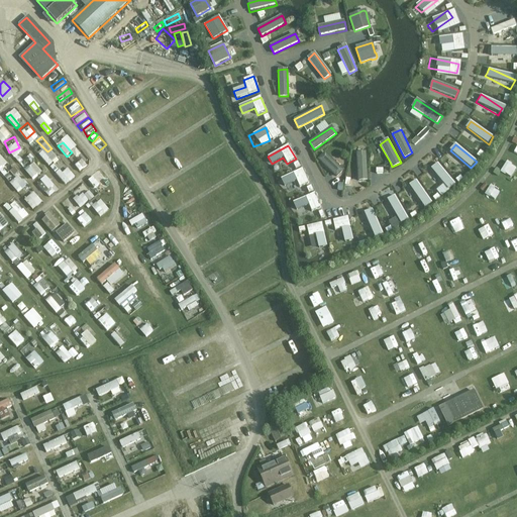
[(451,170),(457,165),(441,147),(435,153),(451,170)]
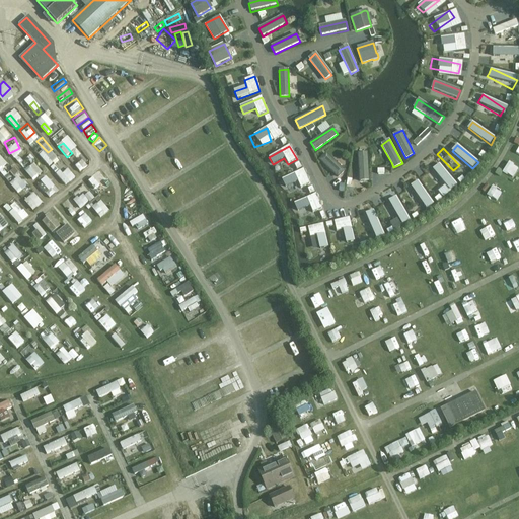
[(40,156),(50,167),(54,164),(44,153),(40,156)]
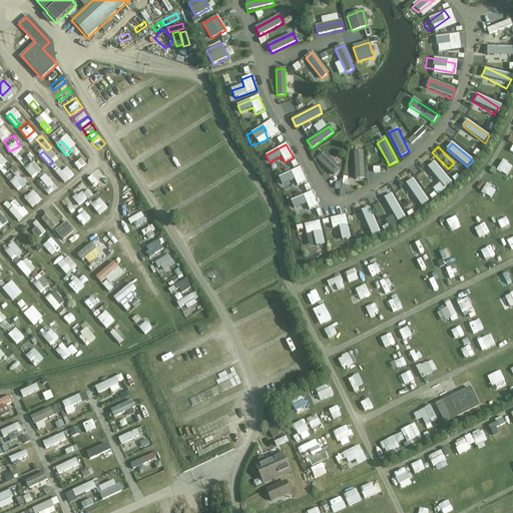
[(75,164),(83,158),(78,151),(70,157),(75,164)]
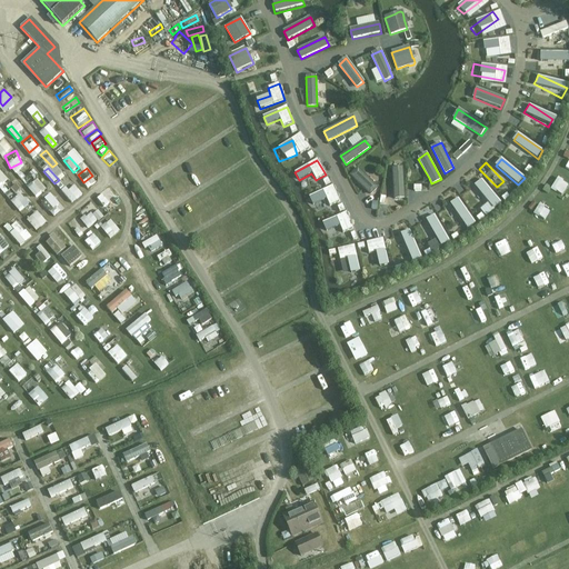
[(402,168),(392,168),(396,198),(405,197),(402,168)]
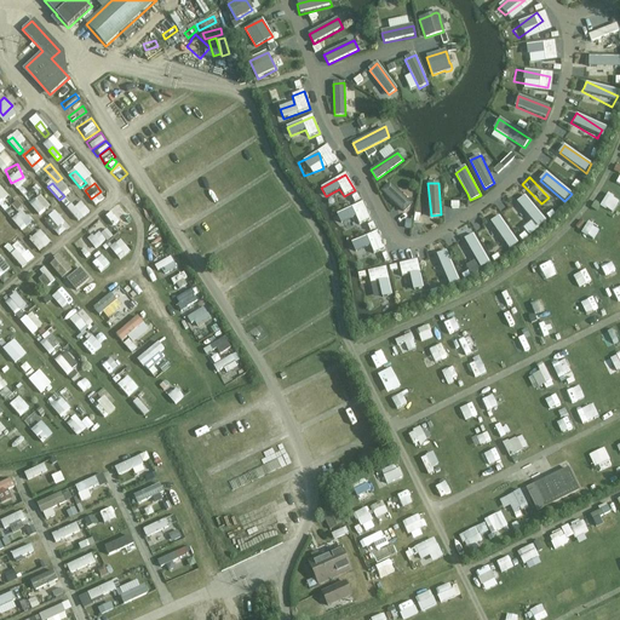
[(389,184),(383,190),(403,211),(411,202),(389,184)]
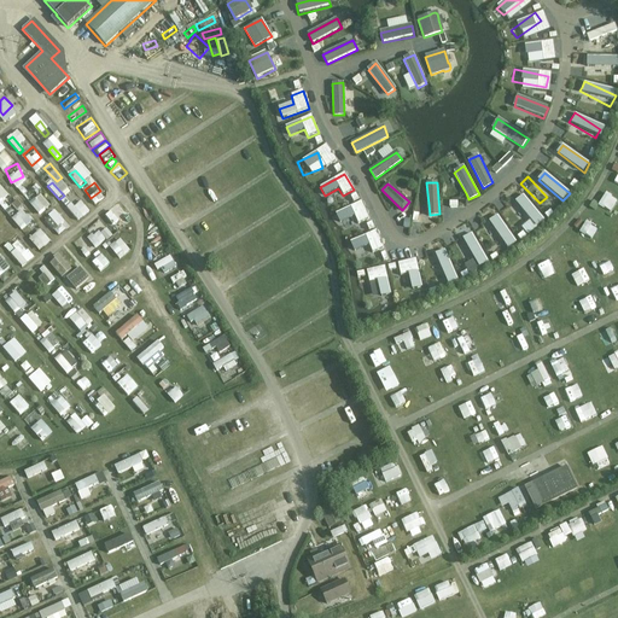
[(34,208),(46,202),(39,187),(27,194),(34,208)]
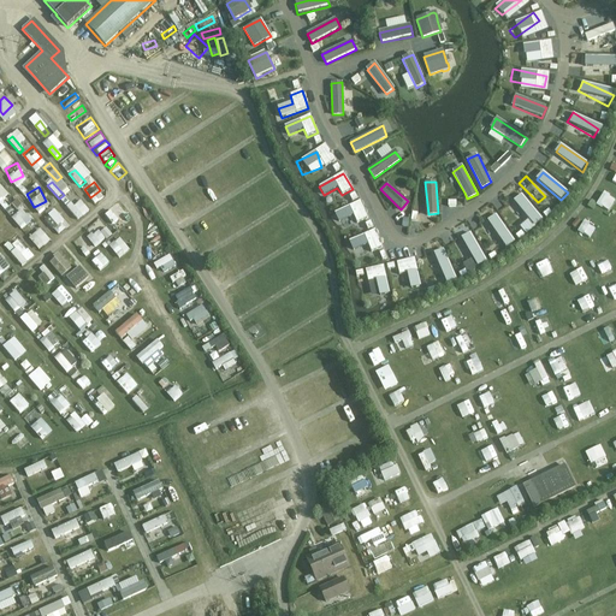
[(5,199),(9,205),(18,200),(15,193),(5,199)]
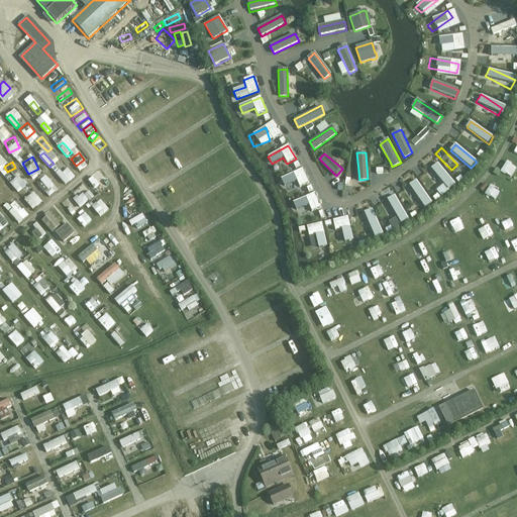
[(438,164),(432,169),(448,190),(455,185),(438,164)]
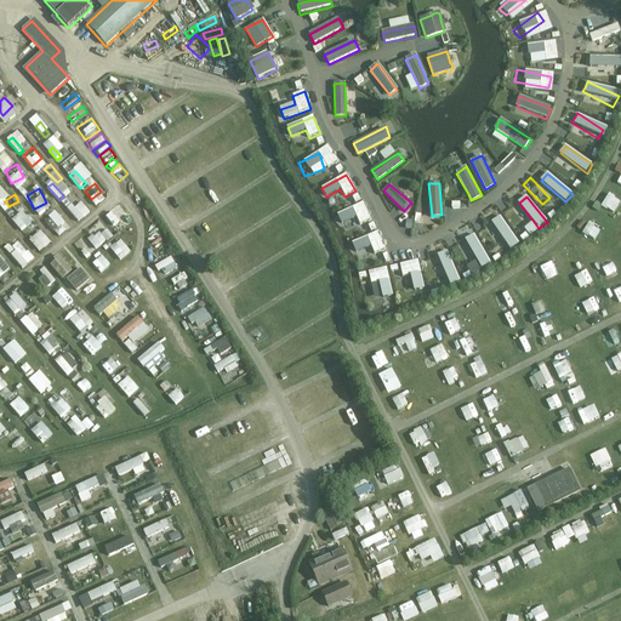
[(363,203),(337,215),(341,224),(355,217),(359,226),(371,221),(363,203)]
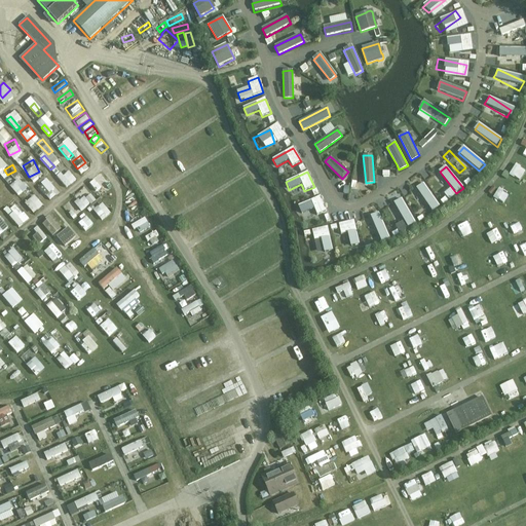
[(35,180),(37,183),(45,177),(42,173),(35,180)]
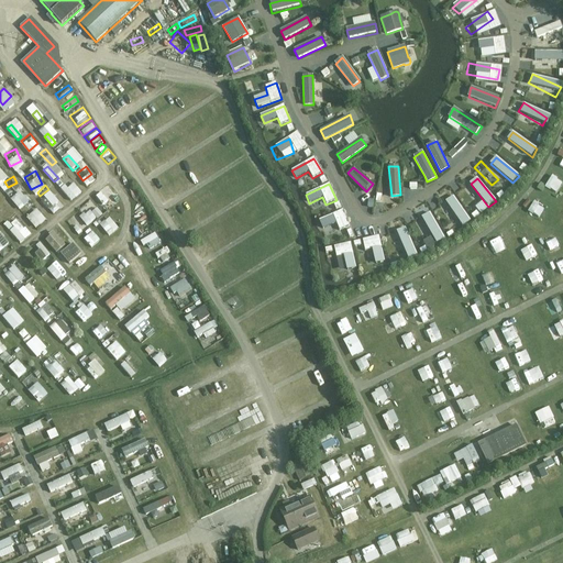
[(62,190),(72,202),(76,199),(65,186),(62,190)]
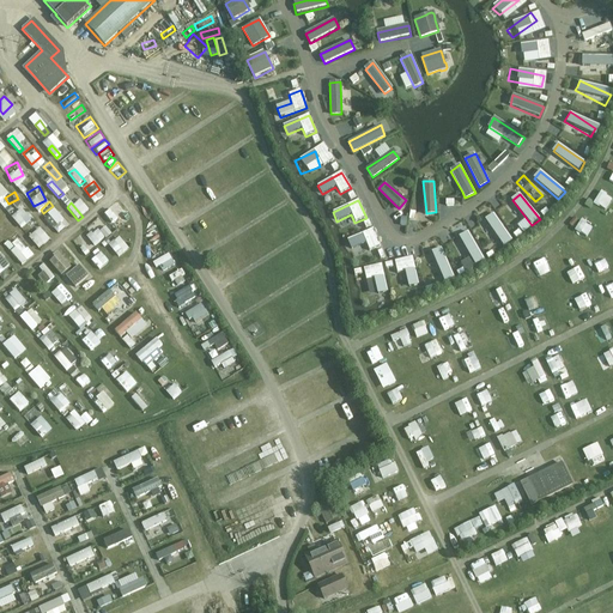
[(53,223),(62,213),(54,206),(46,214),(53,223)]
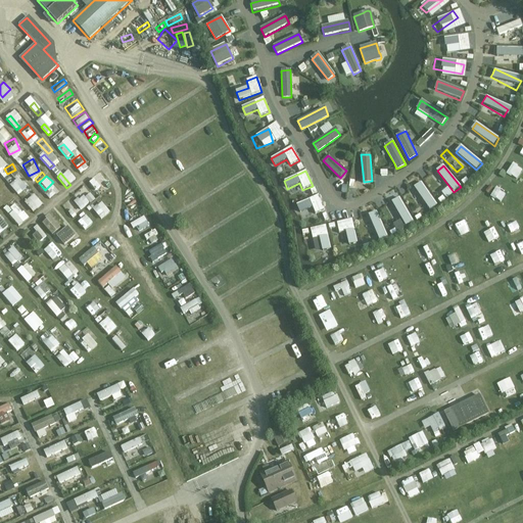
[(497,192),(505,185),(496,178),(489,186),(497,192)]
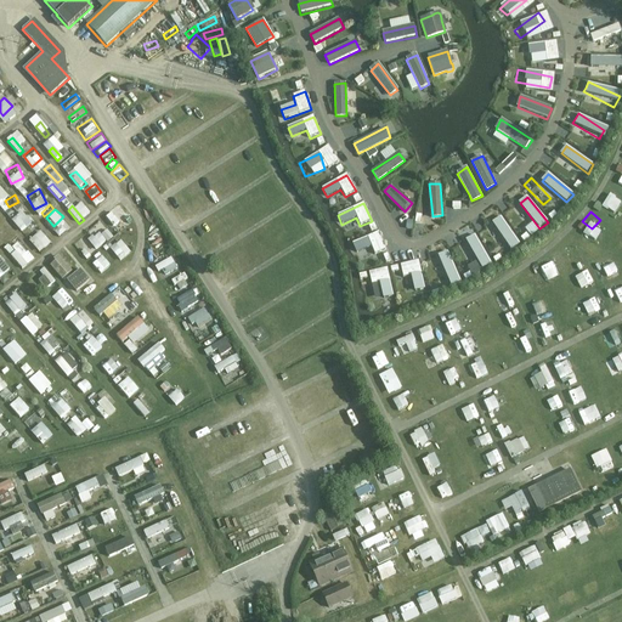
[(119,222),(111,213),(105,216),(113,227),(119,222)]
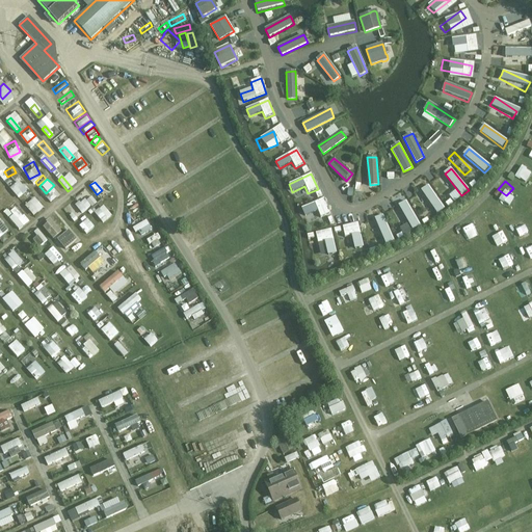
[(10,189),(19,200),(23,195),(15,185),(10,189)]
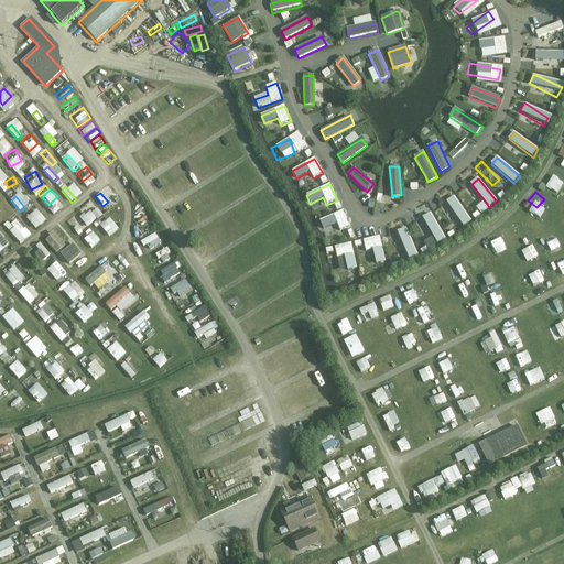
[(130,196),(128,207),(136,208),(139,198),(130,196)]
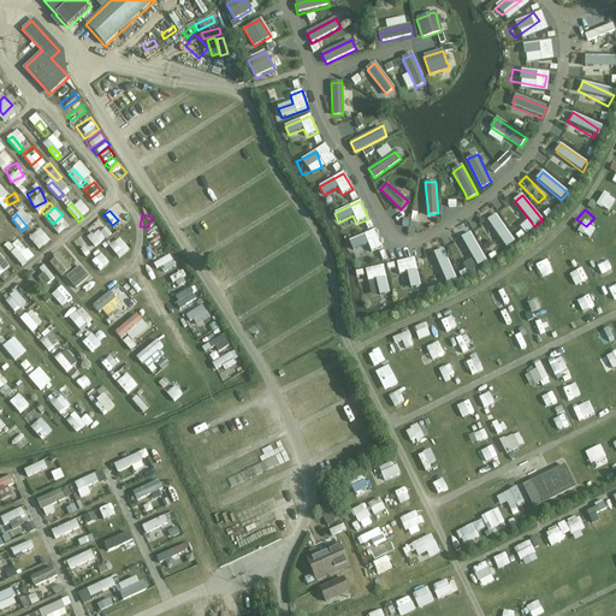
[(496,215),(489,221),(507,248),(514,242),(496,215)]
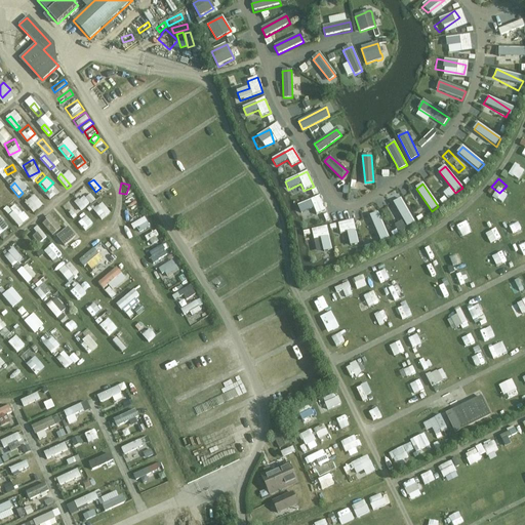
[(7,189),(1,192),(0,189),(0,200),(10,196),(7,189)]
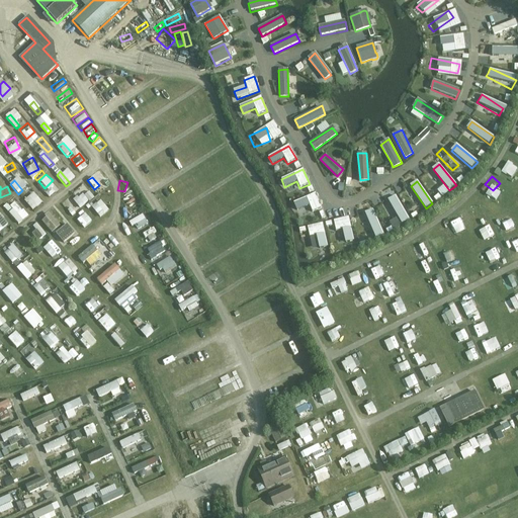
[(30,188),(22,195),(29,204),(38,196),(30,188)]
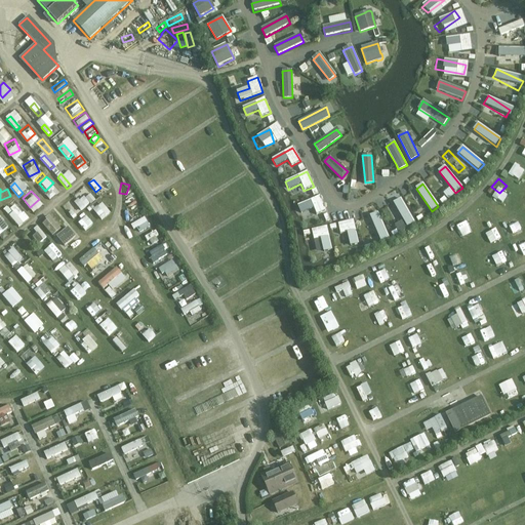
[(79,195),(86,203),(89,200),(82,192),(79,195)]
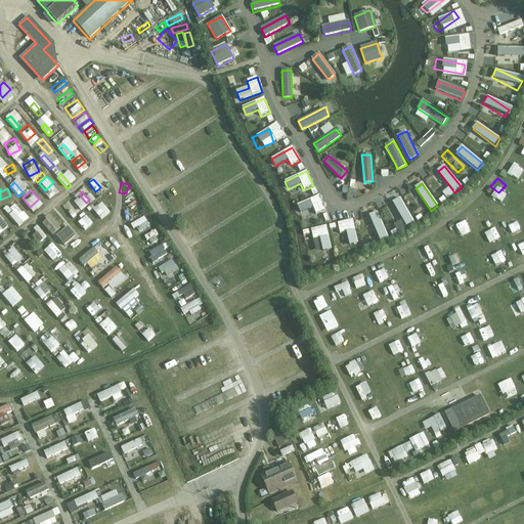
[(78,193),(73,197),(82,208),(86,204),(86,203),(79,194),(78,193)]
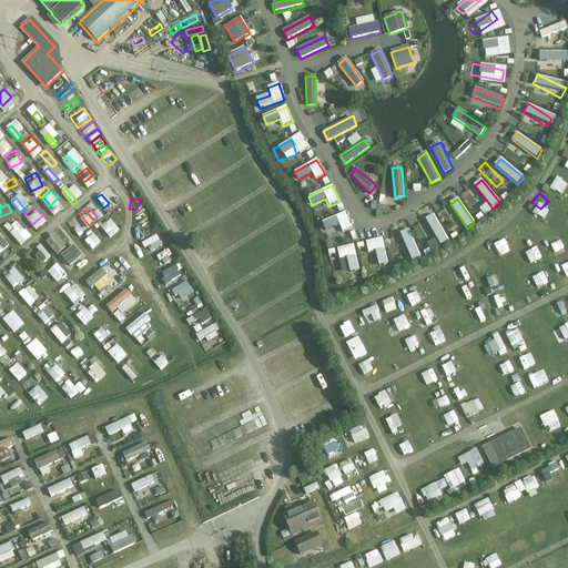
[(16,229),(21,224),(11,213),(1,223),(17,239),(21,235),(16,229)]
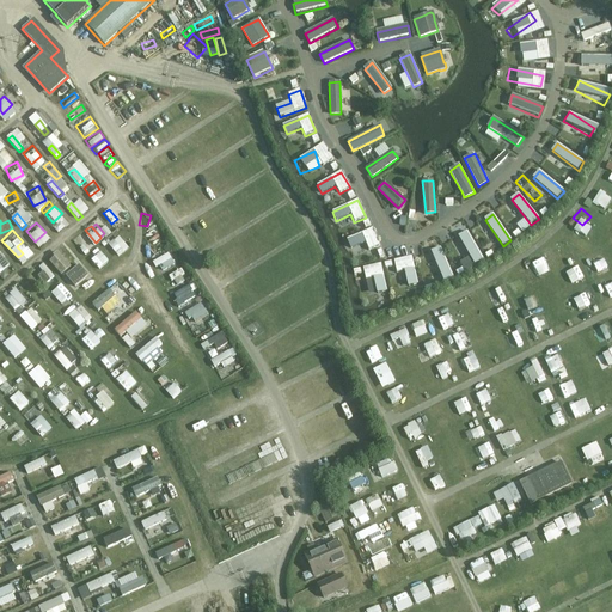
[(373,230),(347,240),(350,249),(365,243),(368,251),(380,246),(373,230)]
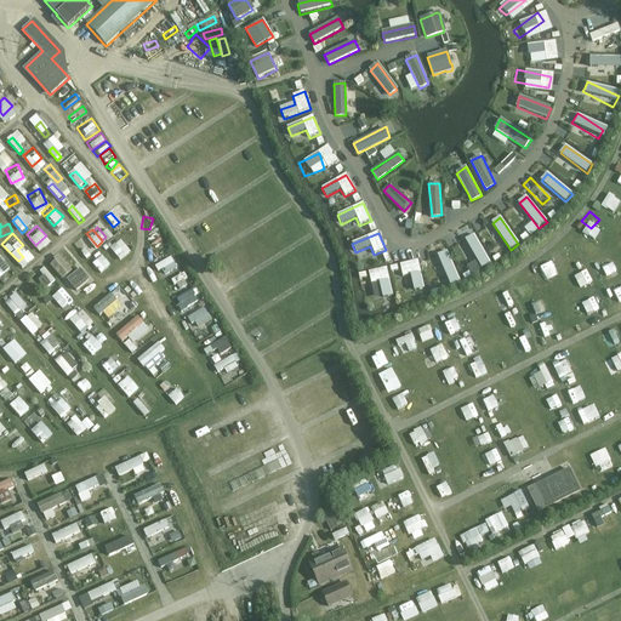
[(72,240),(78,251),(86,246),(81,235),(72,240)]
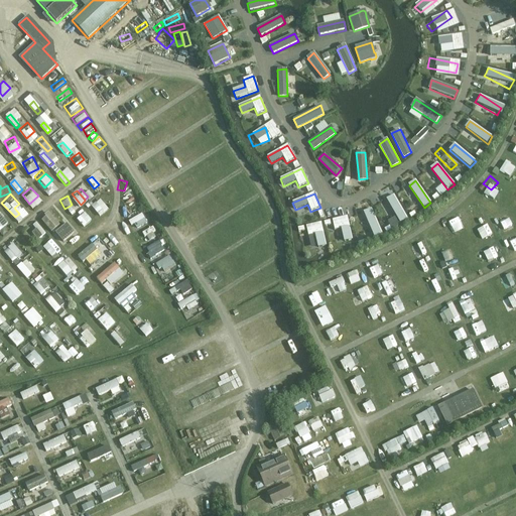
[(394,196),(387,200),(400,223),(407,219),(394,196)]
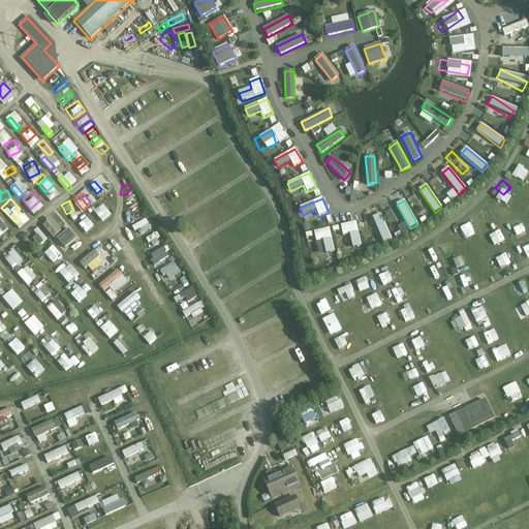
[(499,206),(504,217),(516,212),(511,200),(499,206)]
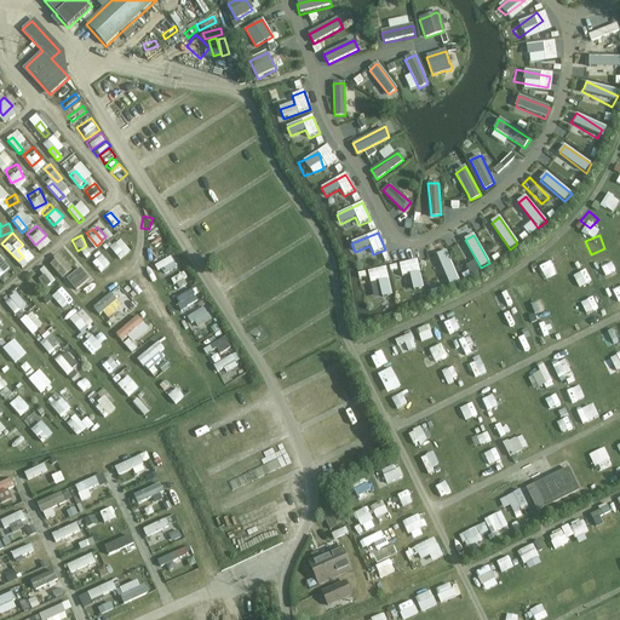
[(114,242),(108,247),(119,260),(125,256),(114,242)]
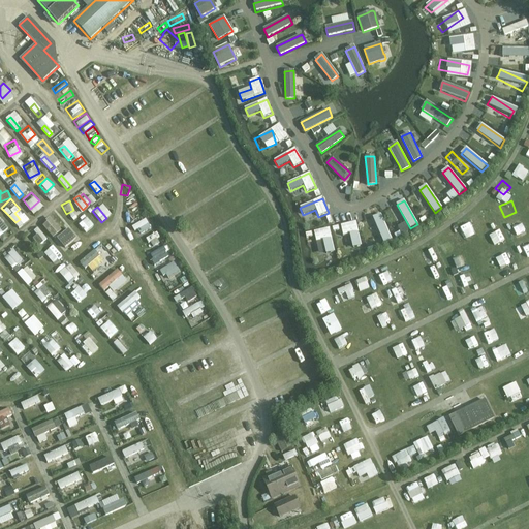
[(81,211),(72,216),(79,225),(87,219),(81,211)]
